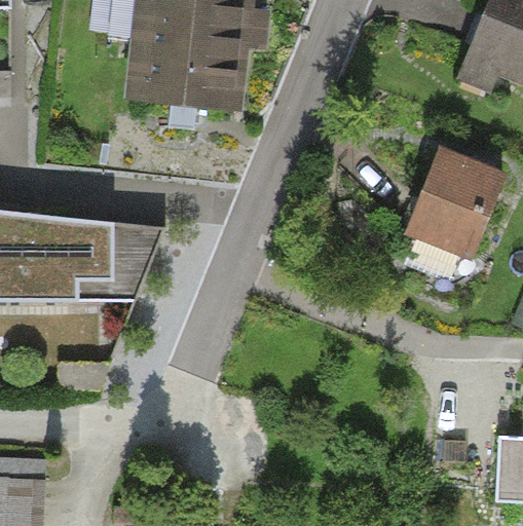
[(0,0),(0,10),(17,10),(17,0),(0,0)]
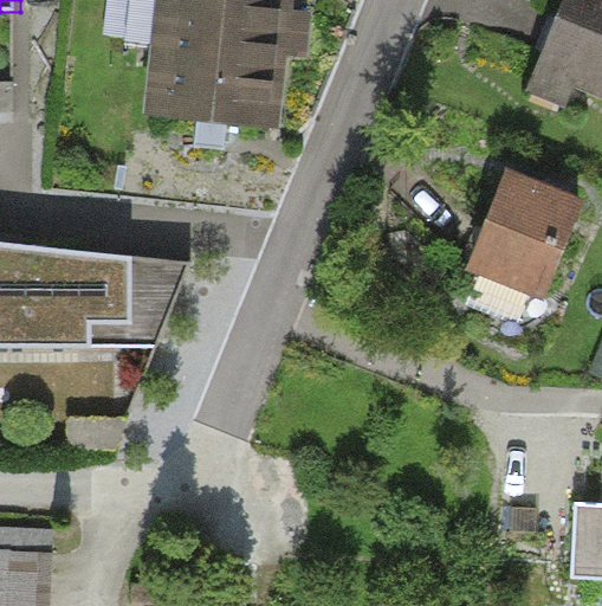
[(284,127),(298,0),(166,0),(154,113),(220,120),(284,127)]
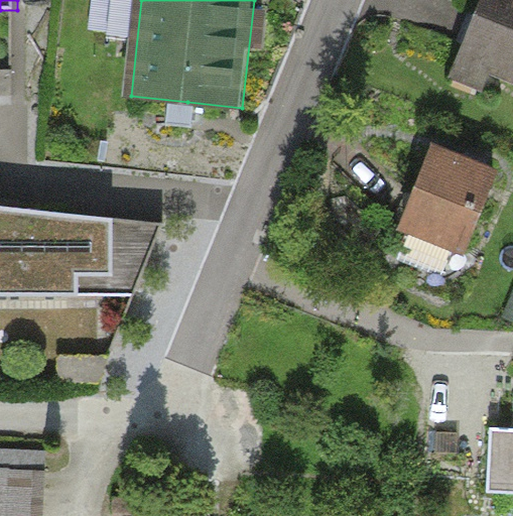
[(512,0),(480,0),(445,86),(481,100),(487,85),(512,95),(512,0)]
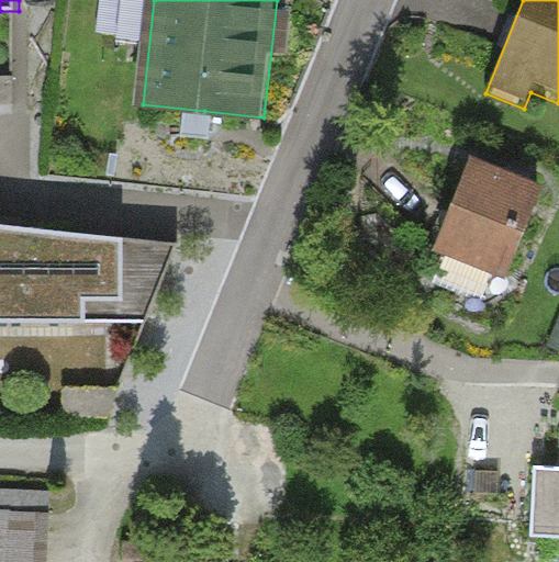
[(464,167),(426,260),(495,288),(534,195),(464,167)]
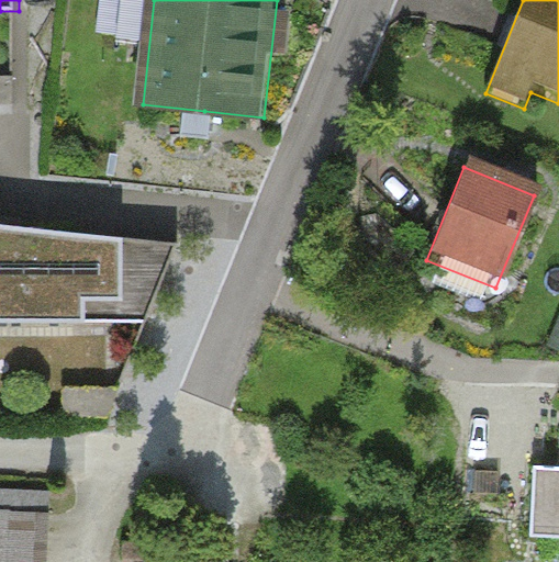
[(0,323),(84,323),(81,300),(126,301),(127,238),(33,228),(0,224),(0,323)]
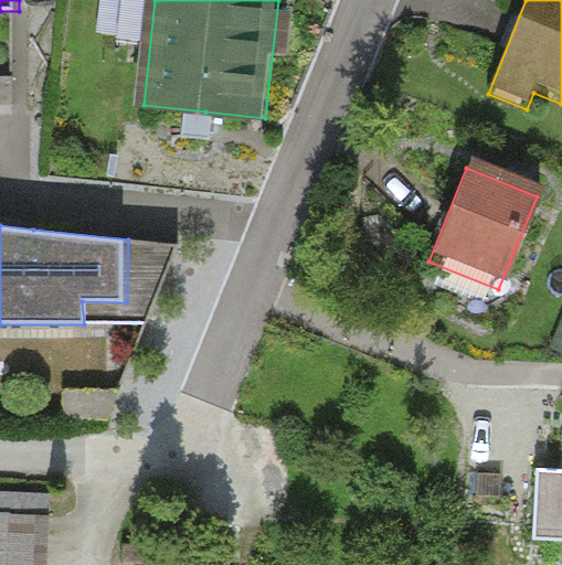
[(561,473),(534,472),(531,553),(561,554),(561,473)]
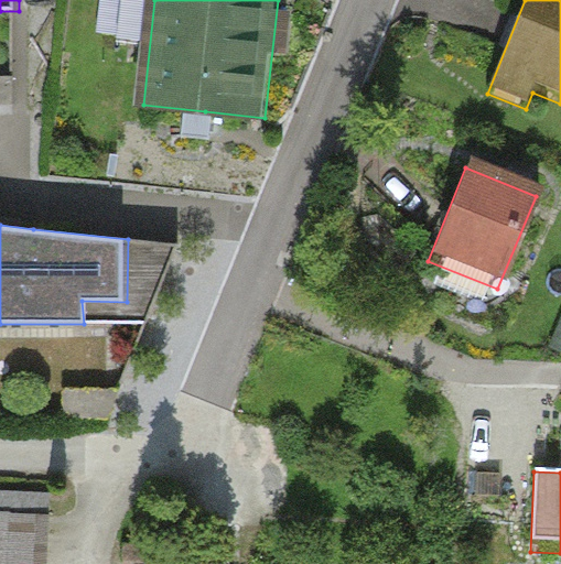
[(53,563),(55,512),(0,511),(0,563),(53,563)]
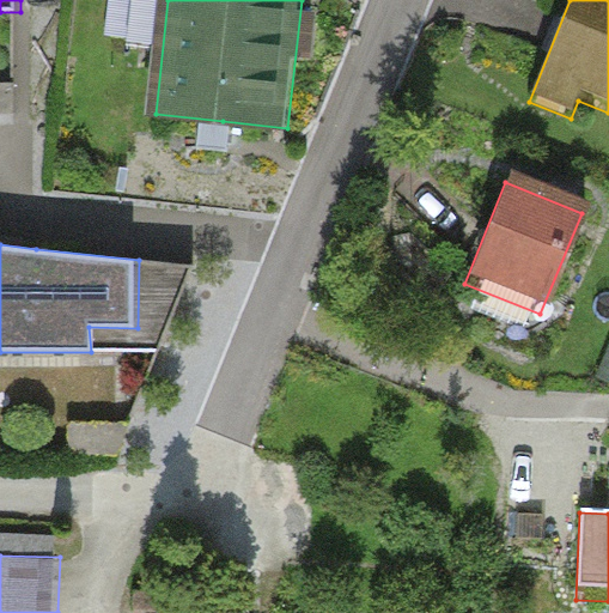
All buildings are outlined.
